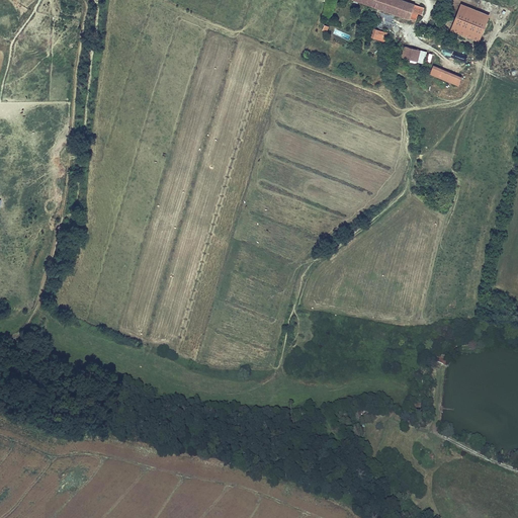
[(354,0),(409,18),(414,6),(419,7),(422,8),(423,5),(406,0),(354,0)]
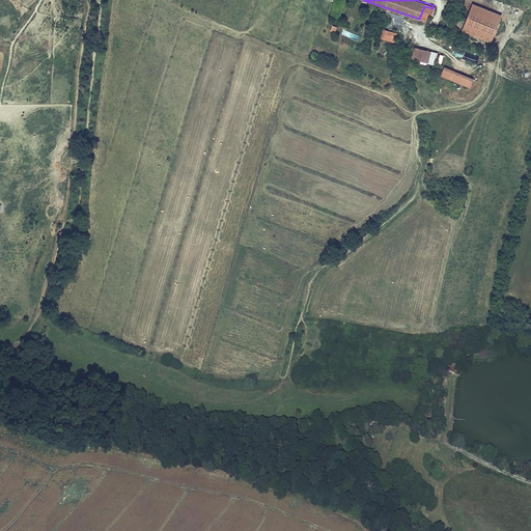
[(491,42),(502,14),(472,2),(462,30),(491,42)]
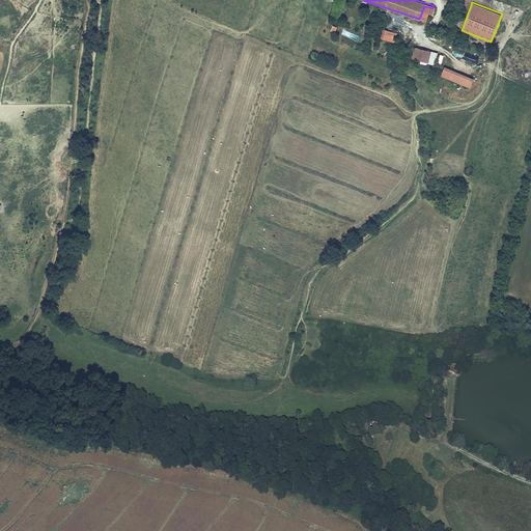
[(419,19),(424,21),(429,7),(424,6),(419,19)]
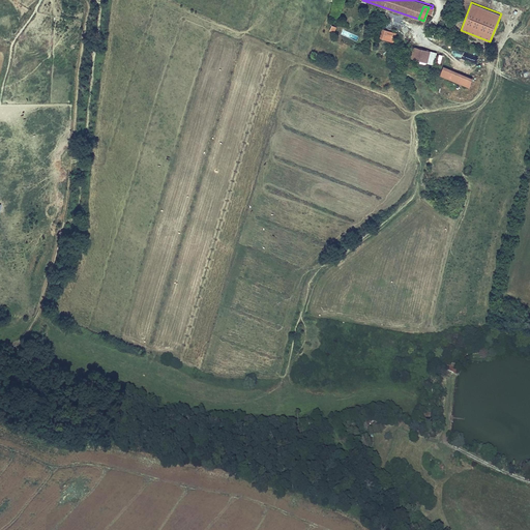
[(381,37),(389,40),(392,32),(384,29),(381,37)]
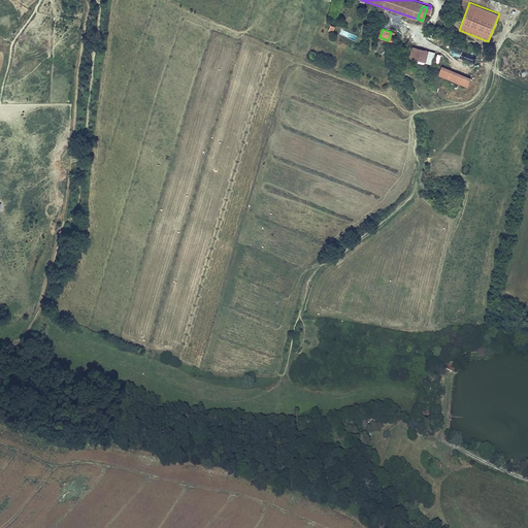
[(435,52),(411,46),(408,58),(432,64),(435,52)]
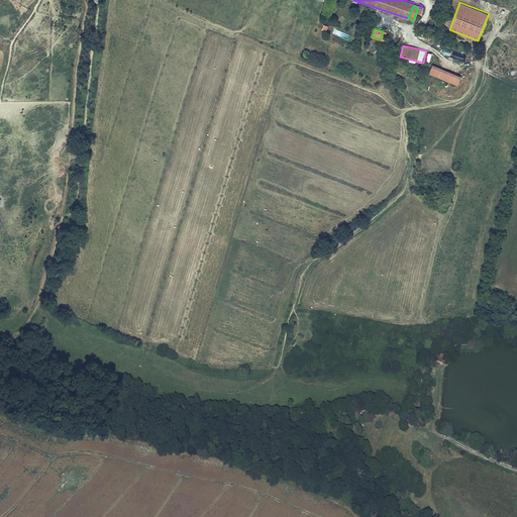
[(444,56),(458,60),(460,54),(446,48),(444,56)]
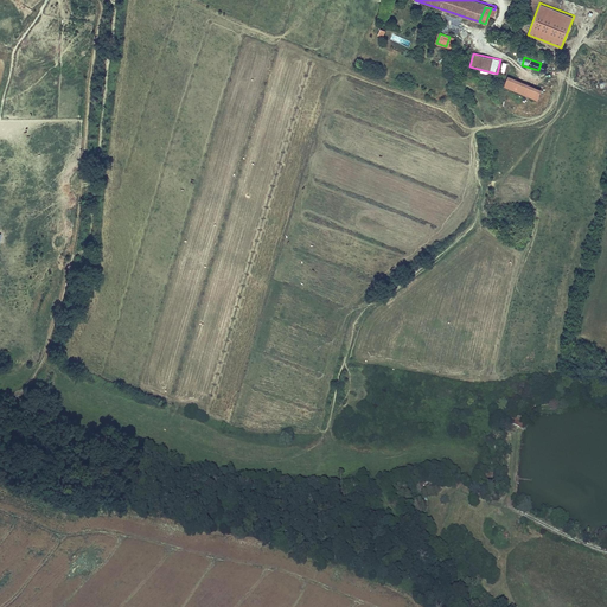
[(537,100),(541,89),(508,75),(503,85),(537,100)]
